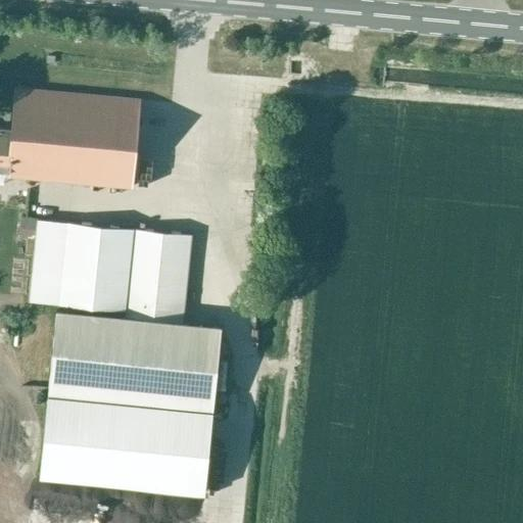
[(0,132),(0,171),(6,172),(6,178),(132,189),(132,187),(139,99),(13,89),(9,133),(0,132)]
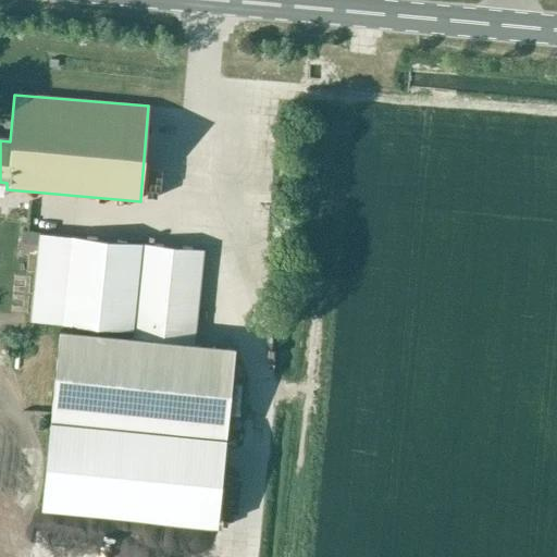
[(38,255),(40,233),(25,232),(23,254),(38,255)]
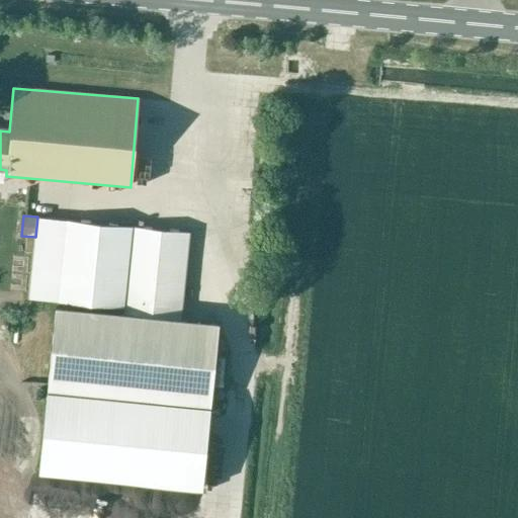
[(189,232),(37,217),(35,237),(28,298),(125,309),(124,314),(56,307),(39,471),(202,488),(219,324),(180,320),(189,232)]
